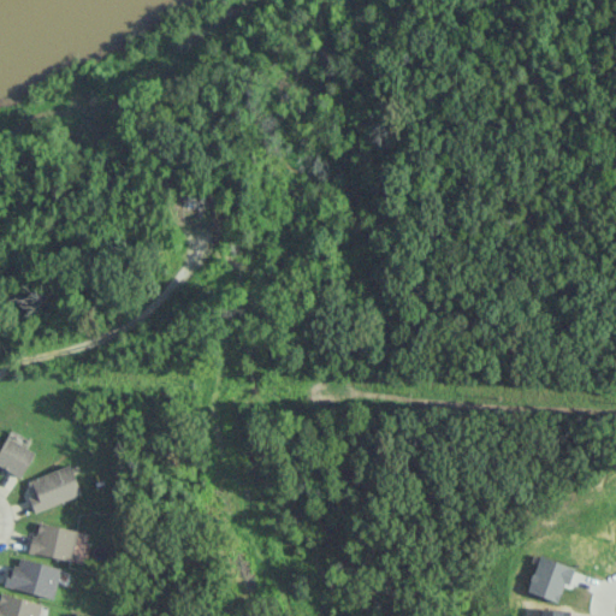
[(0,444),(0,467),(22,477),(33,449),(4,437),(0,444)]
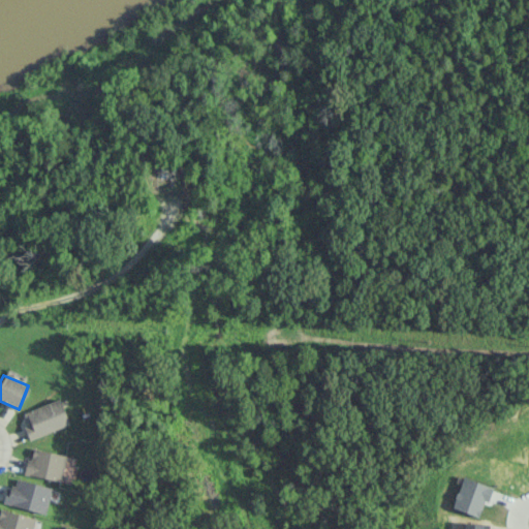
[(29,439),(69,424),(59,399),(23,412),(27,424),(24,425),(29,439)]
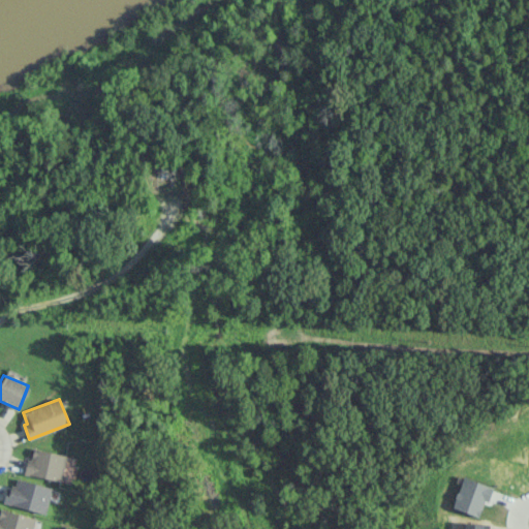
[(23,473),(59,483),(66,456),(33,447),(30,460),(27,459),(23,473)]
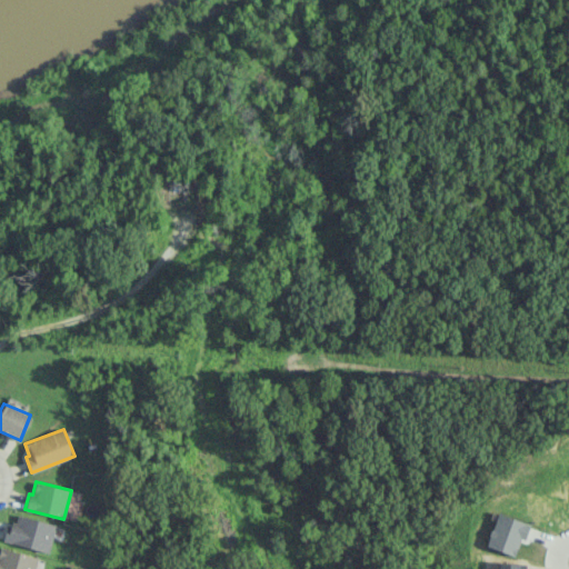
[(2,540),(48,552),(56,525),(18,515),(16,525),(8,522),(2,540)]
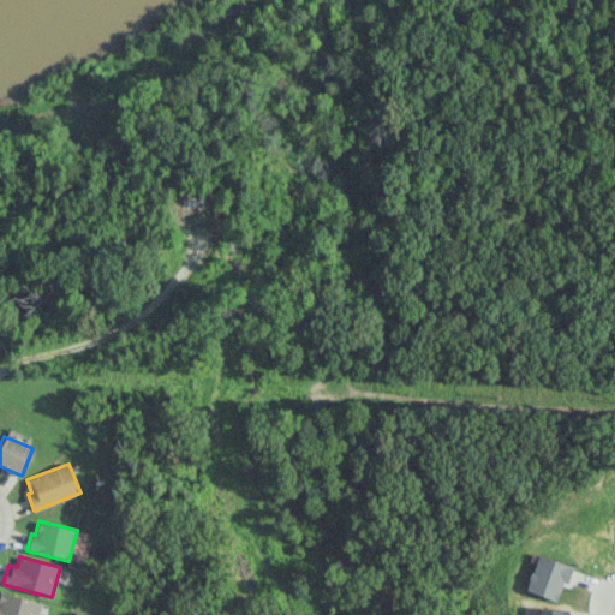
[(0,614),(36,614),(40,601),(0,591),(0,614)]
